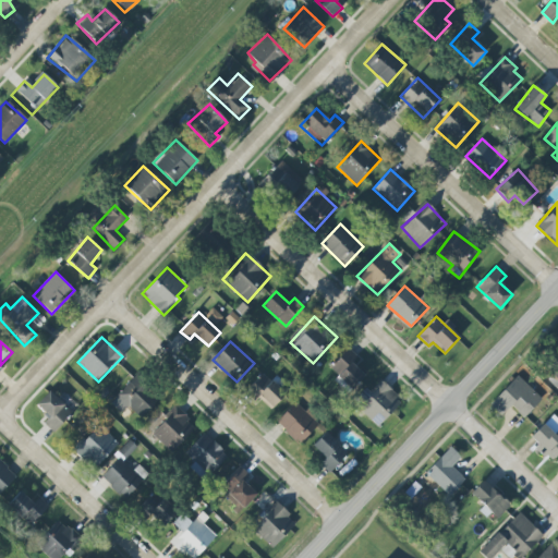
[(365,376),(352,363),(358,358),(349,348),(329,366),(351,389),(365,376)]
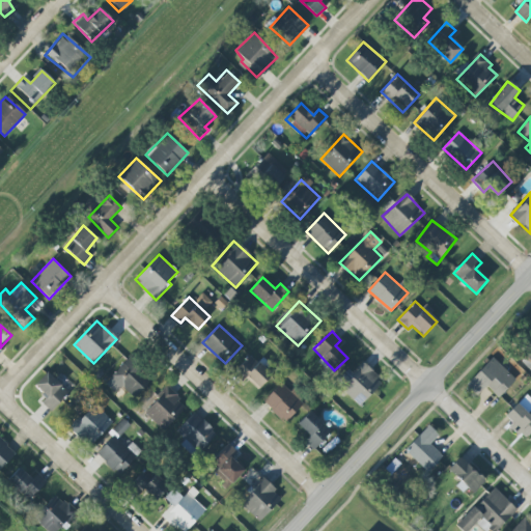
[(242,382),(247,378),(257,389),(273,375),(252,354),(233,372),(242,382)]
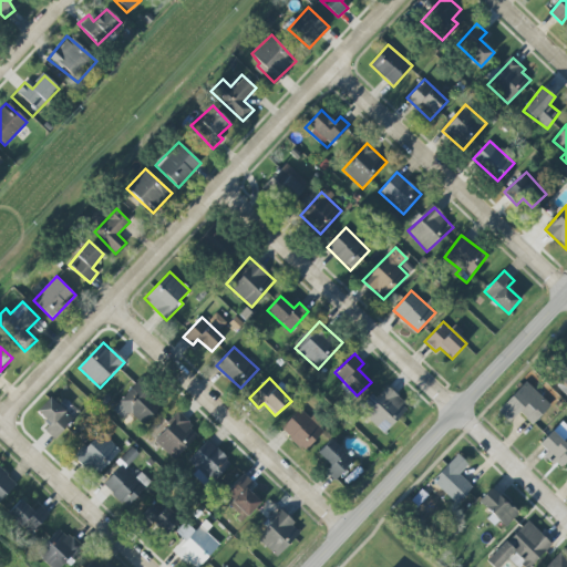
[(143,425),(163,404),(137,381),(112,410),(123,420),(130,413),(143,425)]
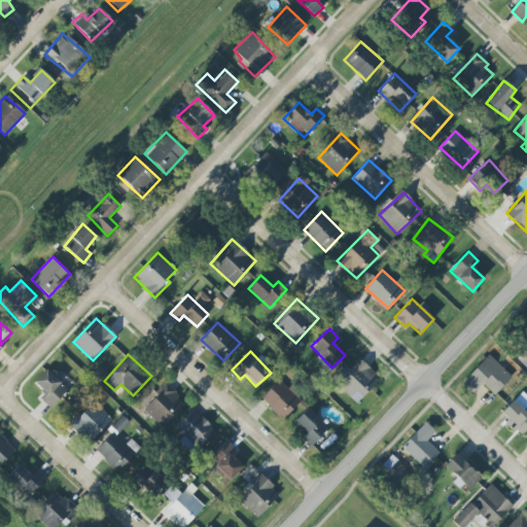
[(483,383),(494,394),(506,383),(485,359),(462,381),(472,393),(483,383)]
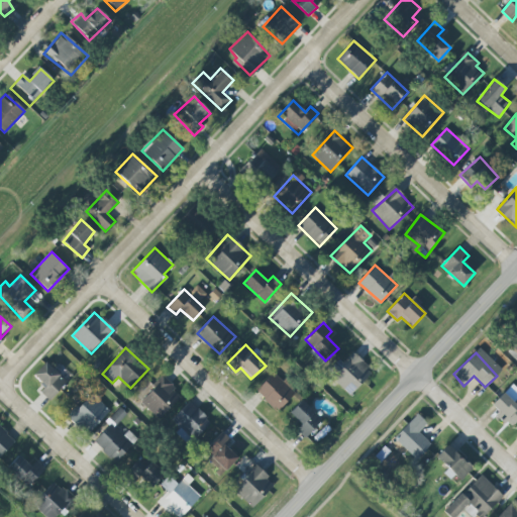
[(33,376),(45,387),(40,392),(49,401),(67,382),(46,363),(33,376)]
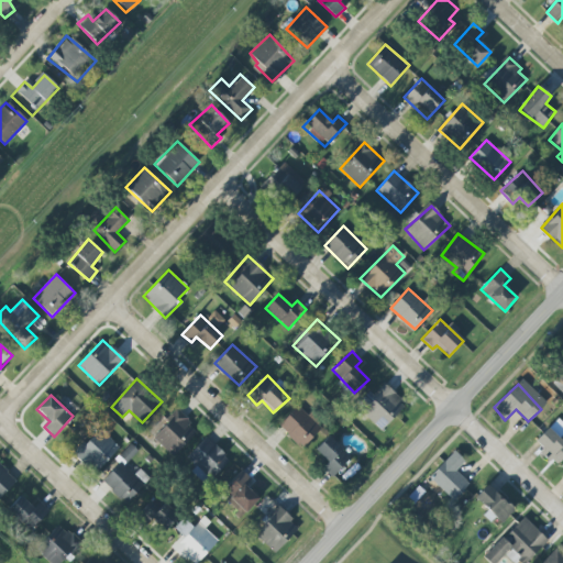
[(278,426),(302,449),(321,429),(298,406),(278,426)]
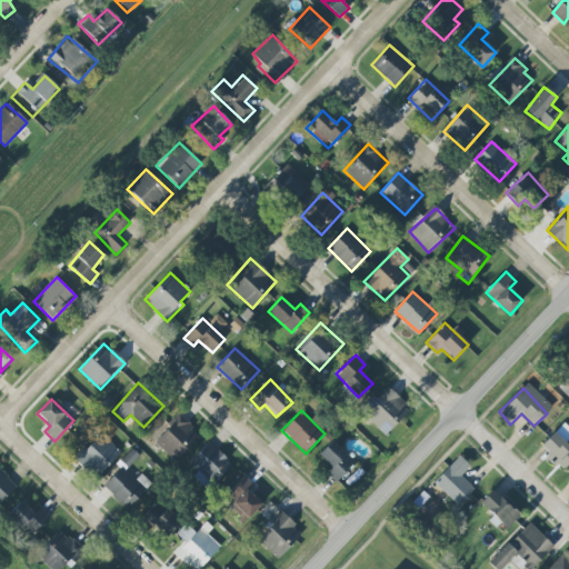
[(200,435),(179,416),(155,442),(176,461),(200,435)]
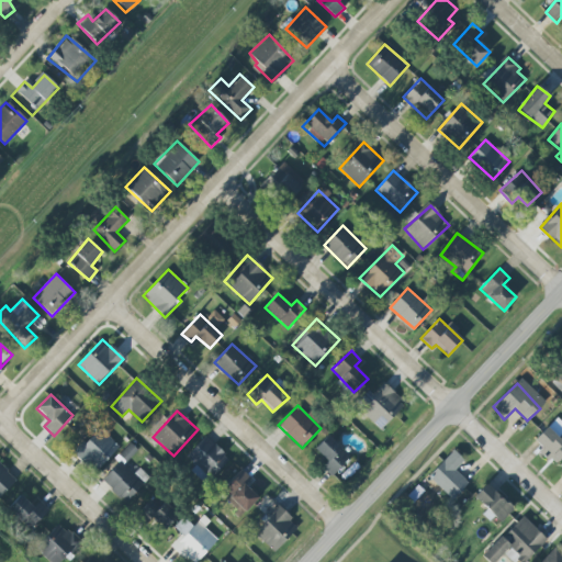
[(120,447),(99,427),(74,453),(96,473),(120,447)]
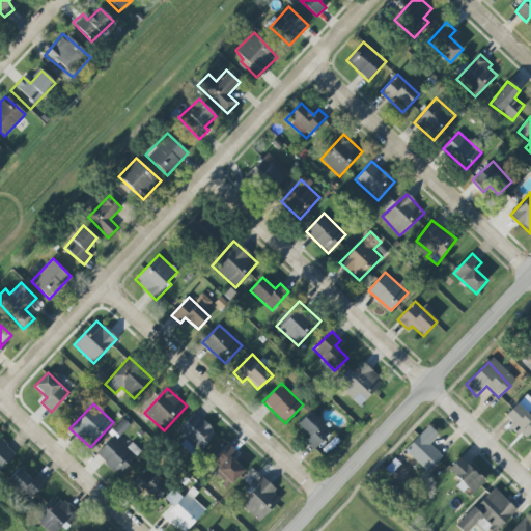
[(525,438),(530,431),(530,416),(518,403),(503,418),(525,438)]
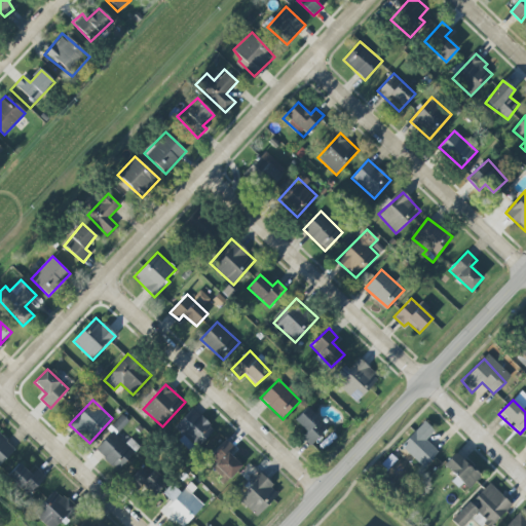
[(306,433),(302,438),(310,446),(328,426),(307,407),(295,421),(306,433)]
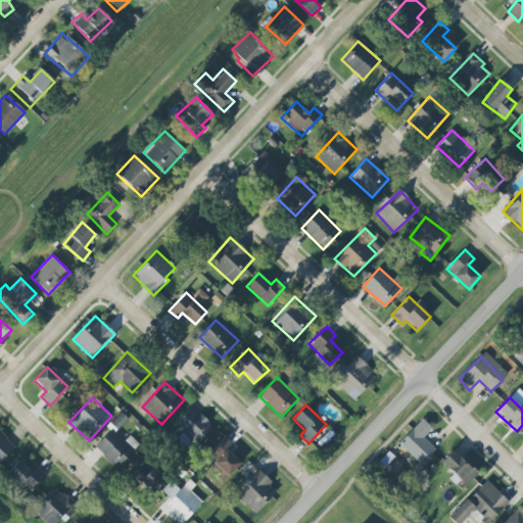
[(177,437),(191,450),(214,427),(192,406),(174,424),(182,432),(177,437)]
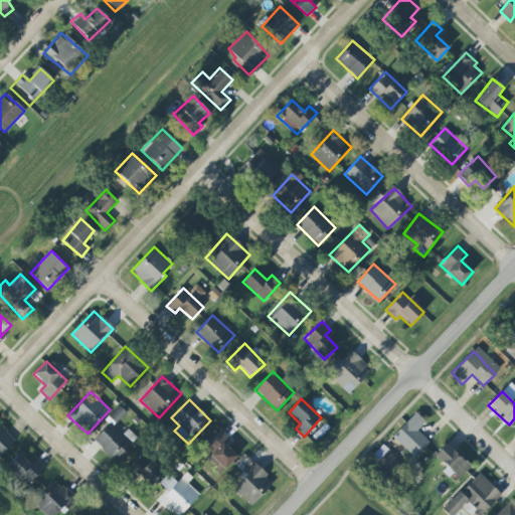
[(425,421),(415,412),(393,438),(414,458),(428,442),(416,431),(425,421)]
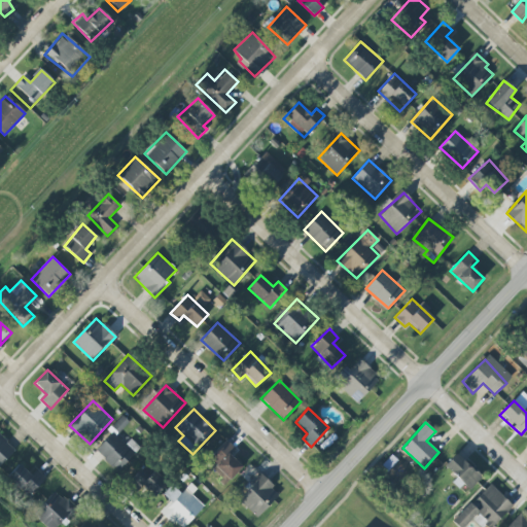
[(131,438),(126,444),(115,434),(119,430),(116,427),(95,450),(118,471),(141,448),(131,438)]
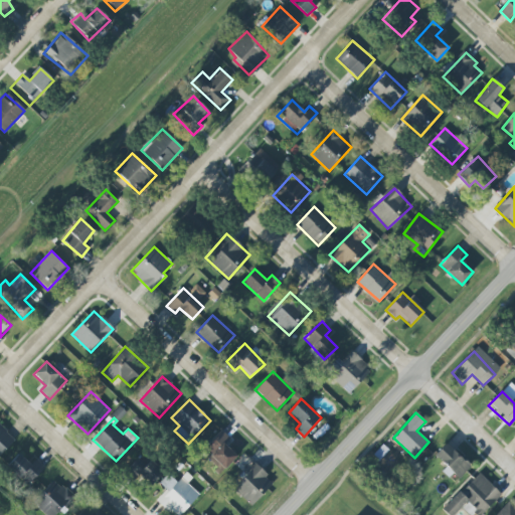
[(0,456),(15,439),(0,424),(0,456)]
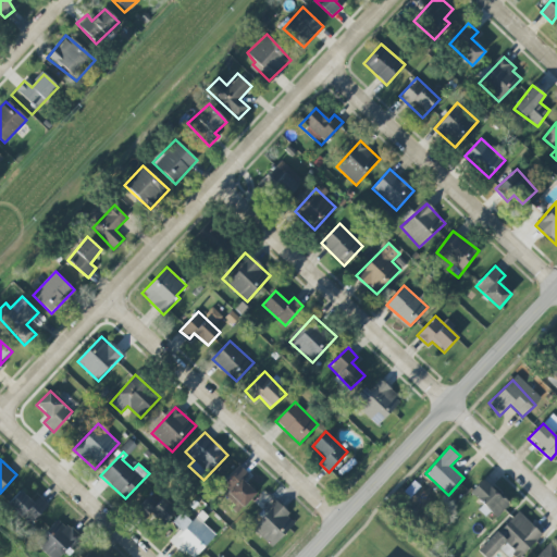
[(244,481),(249,474),(239,465),(221,484),(230,493),(224,498),(239,511),(257,493),(244,481)]
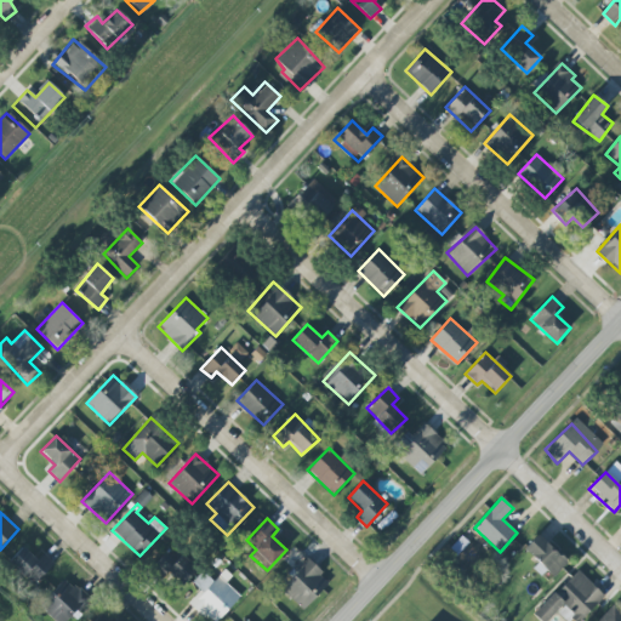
[(552,579),(568,562),(537,534),(522,551),(552,579)]
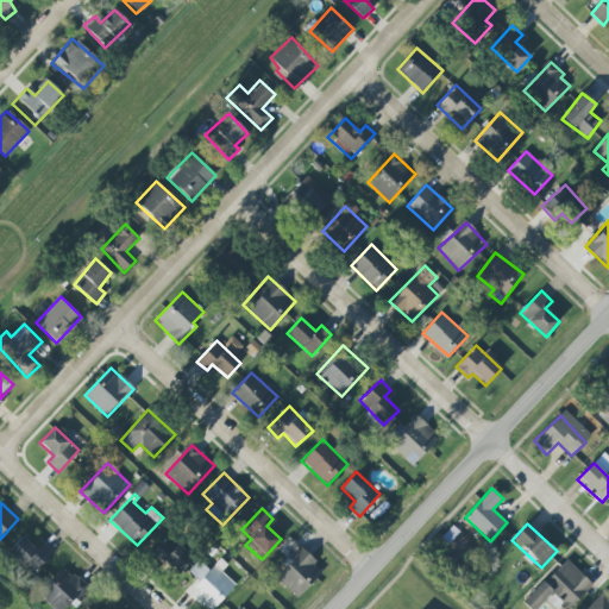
[(150,554),(174,578),(193,560),(170,535),(150,554)]
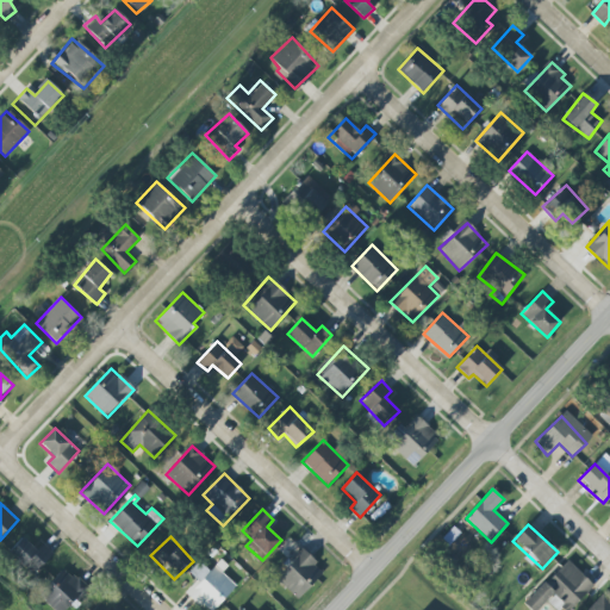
[(54,553),(43,543),(36,549),(23,537),(8,552),(32,576),(54,553)]
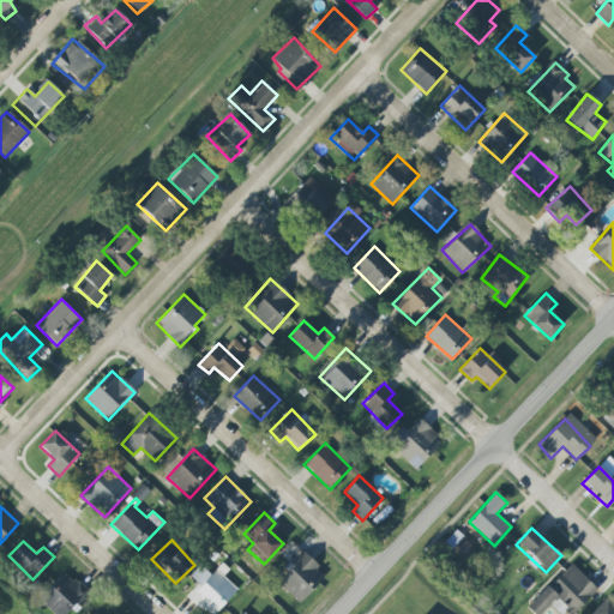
[(277,583),(300,603),(326,575),(305,554),(277,583)]
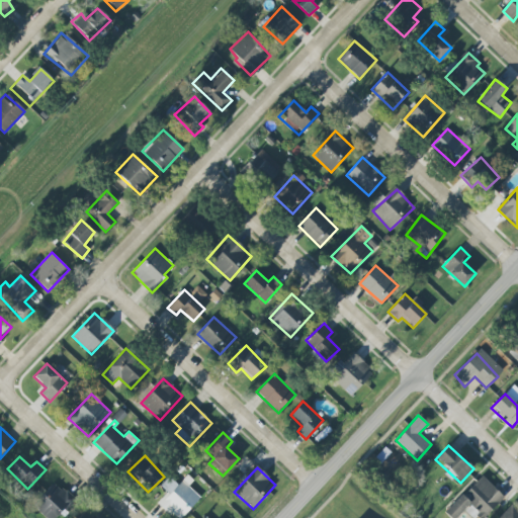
[(444,513),(449,517),(456,517),(466,509),(476,517),(484,517),(504,497),(481,475),(444,513)]
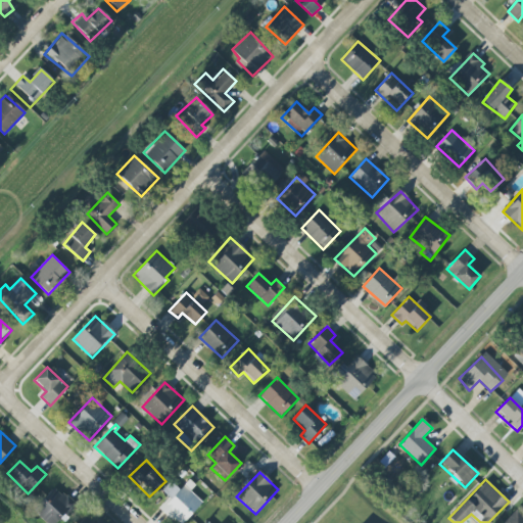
[(185,484),(179,490),(171,481),(162,490),(170,497),(159,507),(175,522),(182,522),(203,504),(185,484)]
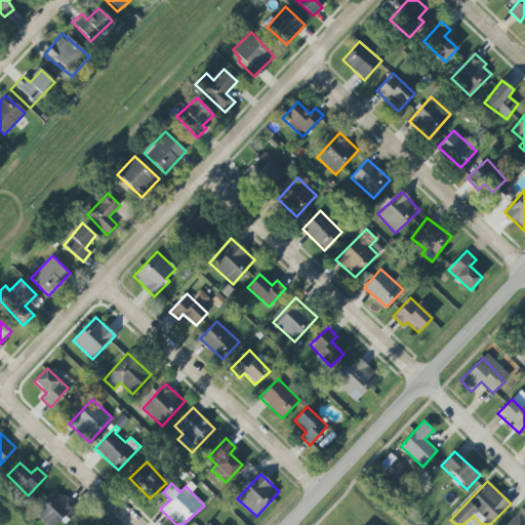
[(55,488),(33,513),(45,524),(56,524),(75,507),(55,488)]
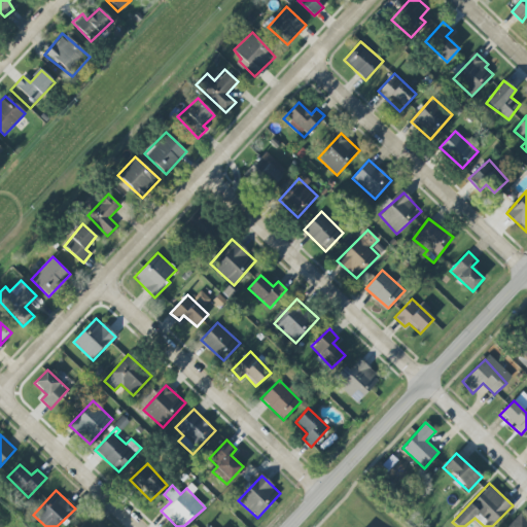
[(526,526),(526,521),(520,514),(506,526),(526,526)]
